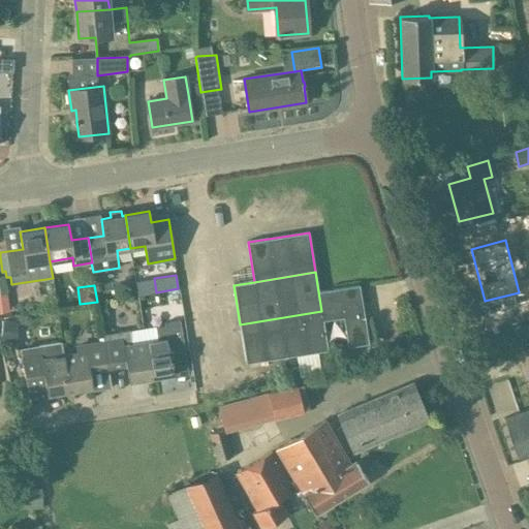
[(318,291),(321,311),(323,320),(344,317),(348,347),(369,343),(360,285),(318,291)]
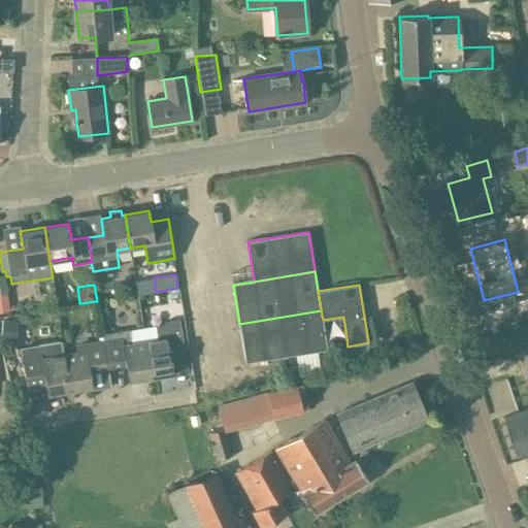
[(123,289),(124,295),(136,293),(135,287),(123,289)]
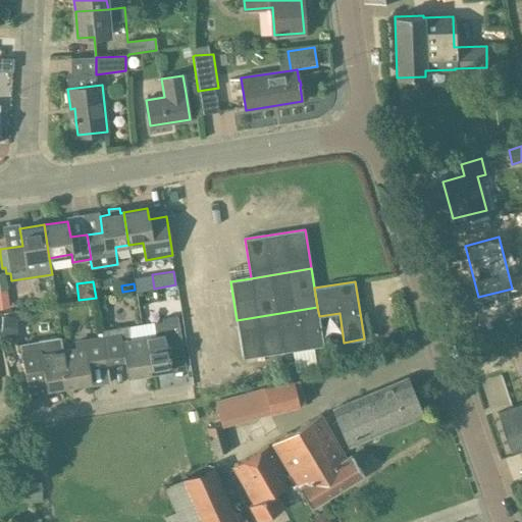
[(324,346),(319,316),(317,307),(237,320),(243,358),(292,351),(313,348),(324,346)]
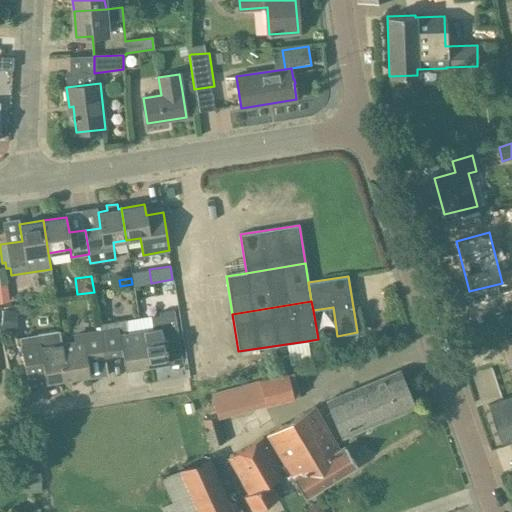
[(146,365),(169,361),(166,346),(180,343),(179,339),(184,338),(180,309),(165,312),(166,315),(157,317),(158,328),(141,331),(146,365)]
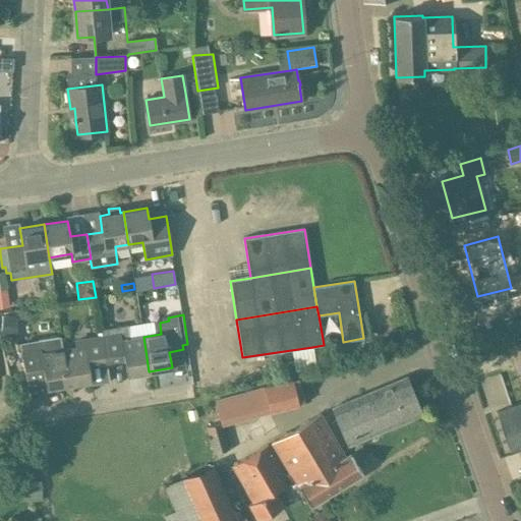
[(149,371),(143,337),(130,339),(128,326),(118,328),(118,327),(101,330),(102,338),(103,343),(104,343),(107,361),(124,358),(126,374),(149,371)]
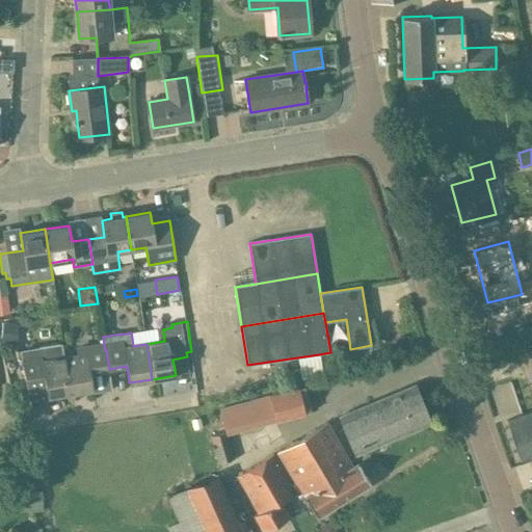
[(71,393),(62,343),(44,346),(44,349),(22,352),(28,395),(47,392),(48,396),(71,393)]
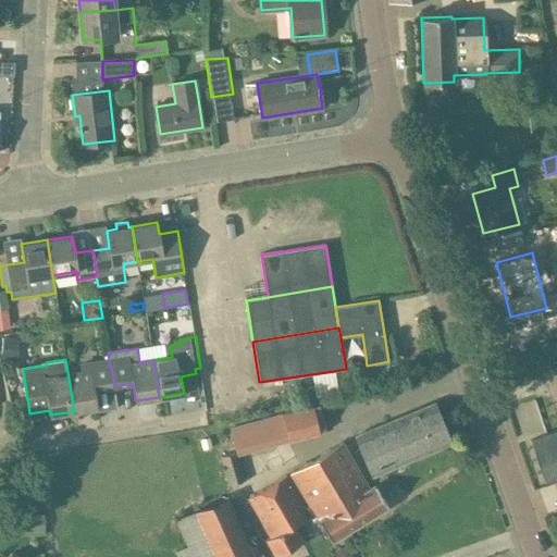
[(65,359),(74,411),(97,407),(95,390),(114,386),(111,367),(110,367),(109,361),(81,366),(82,371),(72,373),(70,359),(65,359)]
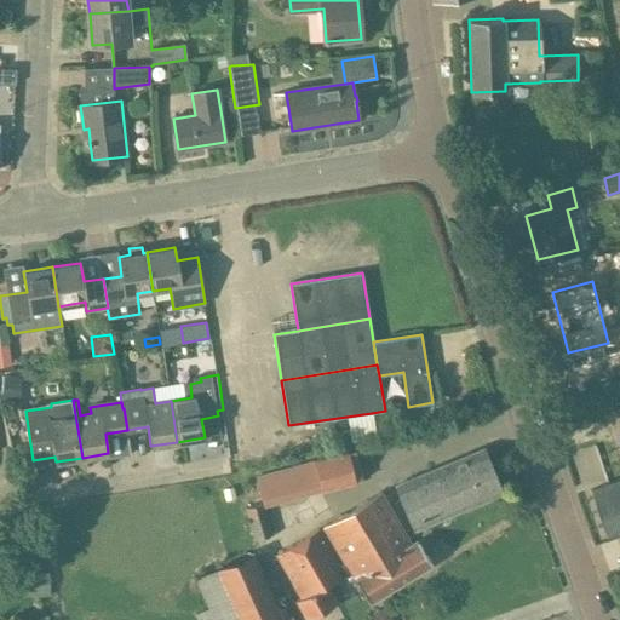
[(375,437),(372,413),(346,417),(351,442),(375,437)]
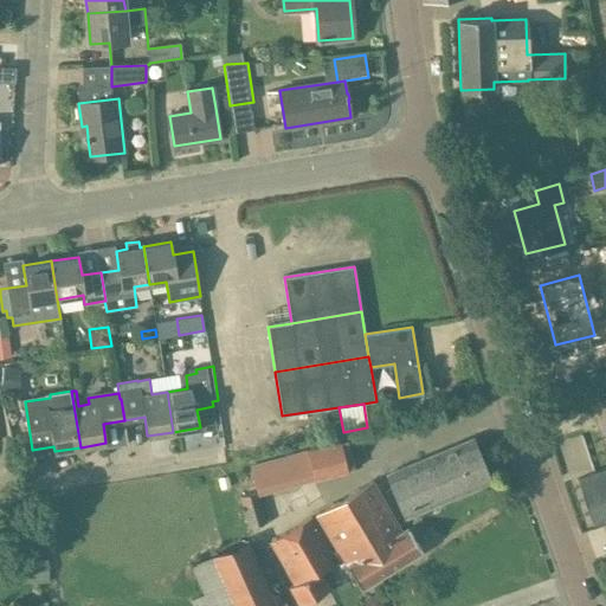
[(387,475),(405,517),(492,481),(475,438),(387,475)]
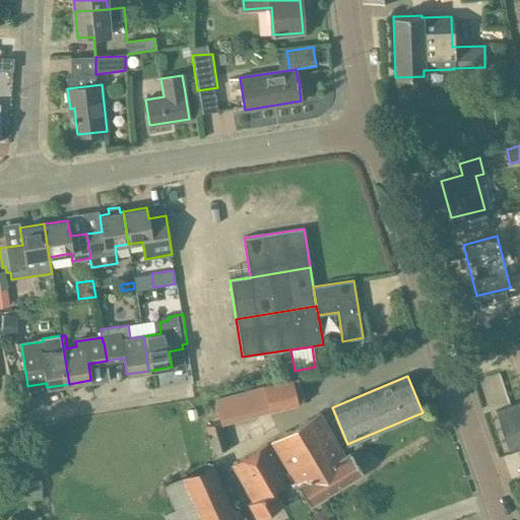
[(299,405),(299,403),(293,379),(293,378),(263,385),(270,412),(299,405)]
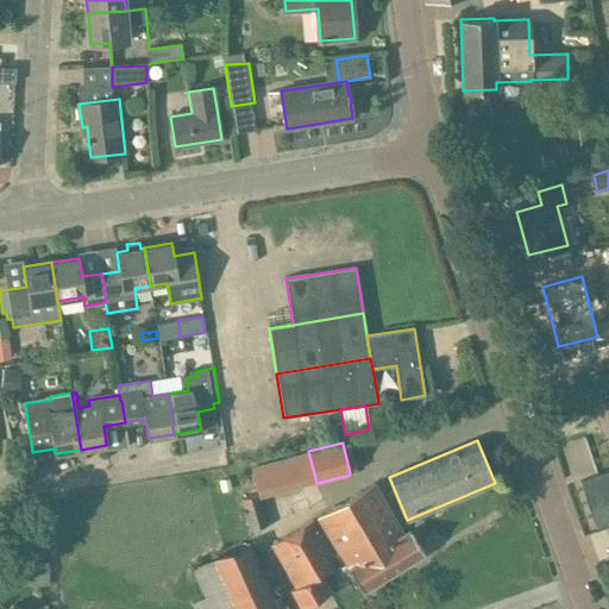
[(350,443),(343,444),(350,472),(356,471),(350,443)]
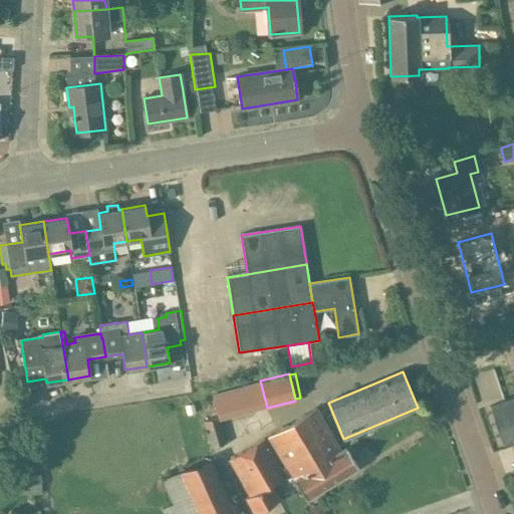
[(513,398),(494,405),(507,441),(513,439),(513,398)]
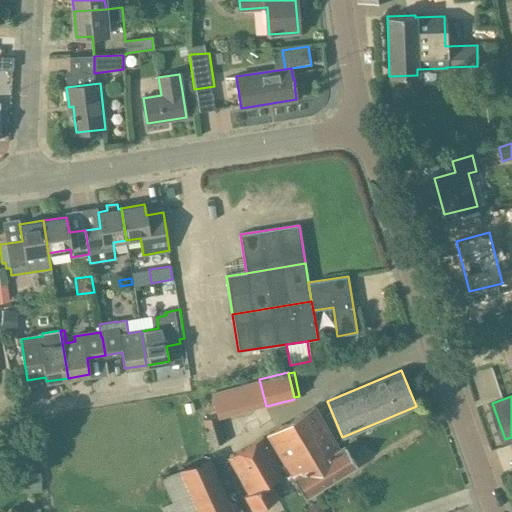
[(194,411),(192,403),(185,404),(187,413),(194,411)]
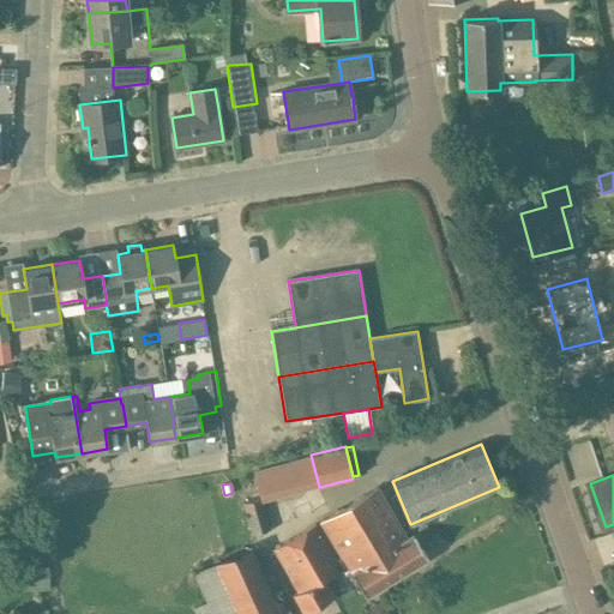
[(405,572),(428,558),(414,535),(409,539),(377,487),(320,521),(338,551),(335,553),(337,557),(363,541),(367,548),(380,541),(387,553),(392,549),(405,572)]
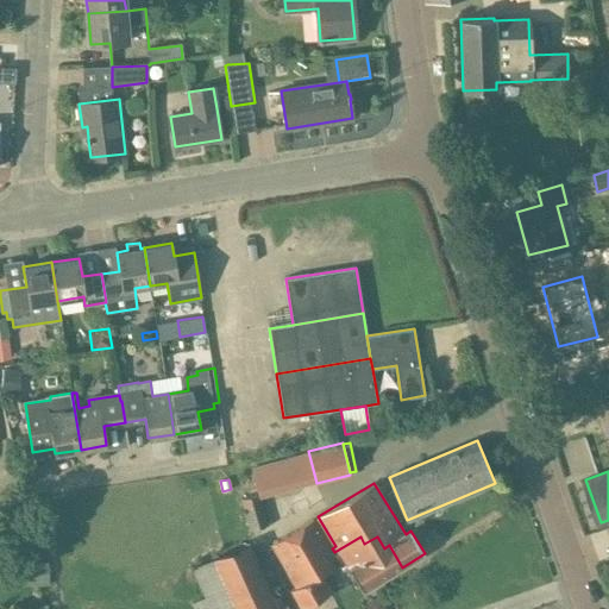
[(261,500),(250,502),(243,504),(250,531),(269,525),(261,500)]
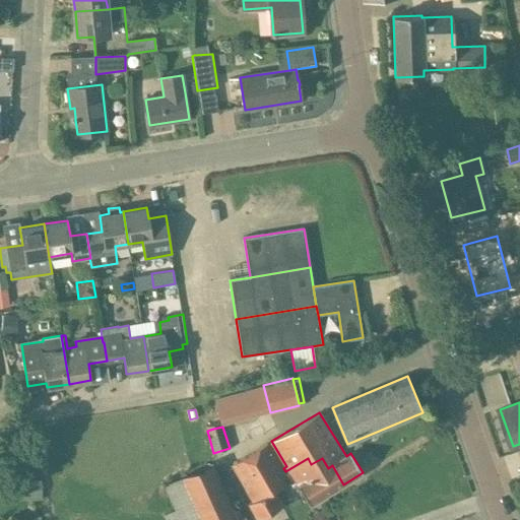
[(343,484),(332,465),(328,468),(322,458),(311,464),(308,458),(285,471),(283,468),(282,468),(268,443),(243,458),(248,468),(250,469),(255,477),(257,476),(259,479),(261,478),(269,494),(275,491),(295,479),(310,505),(343,484)]
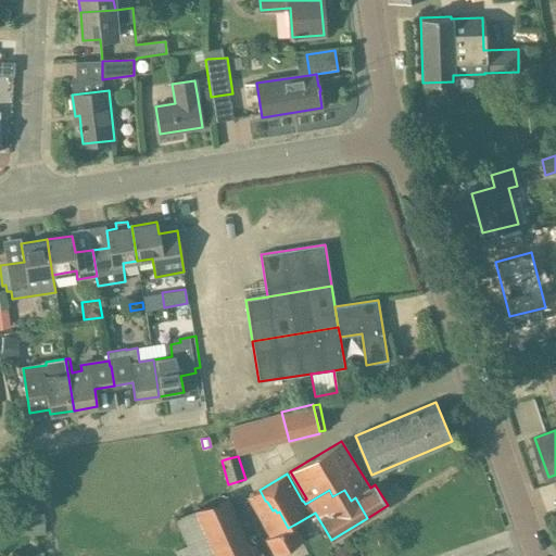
[(294,525),(288,528),(279,512),(277,513),(275,509),(273,510),(267,502),(265,501),(260,490),(247,496),(269,535),(265,538),(275,555),(303,540),(294,525)]
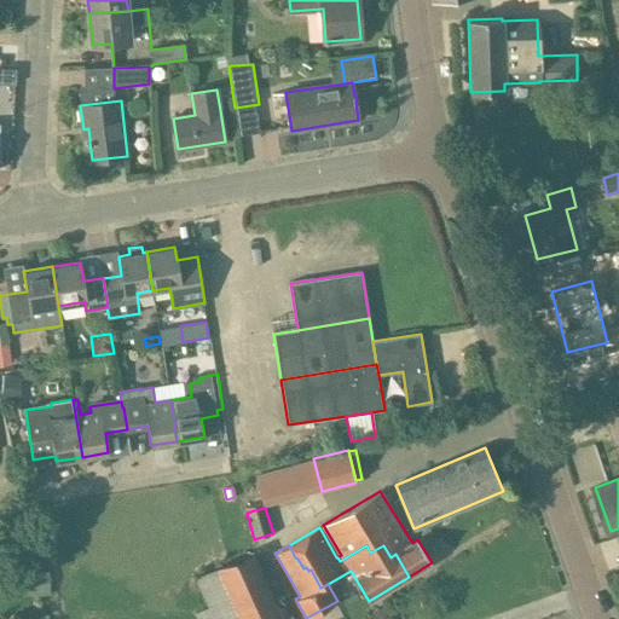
[(253,550),(194,578),(208,607),(194,613),(196,618),(283,618),(284,618),(253,550)]
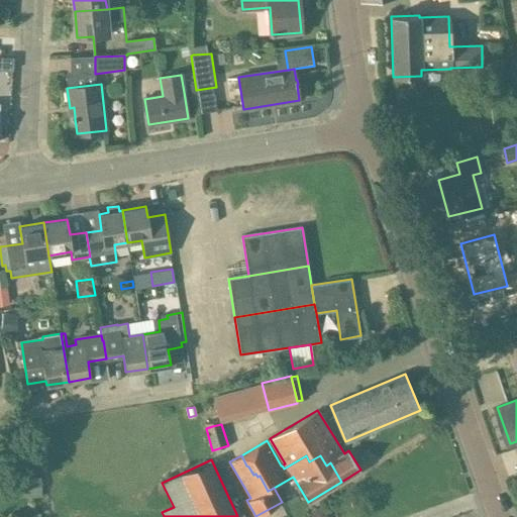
[(23,471),(25,495),(44,494),(43,470),(23,471)]
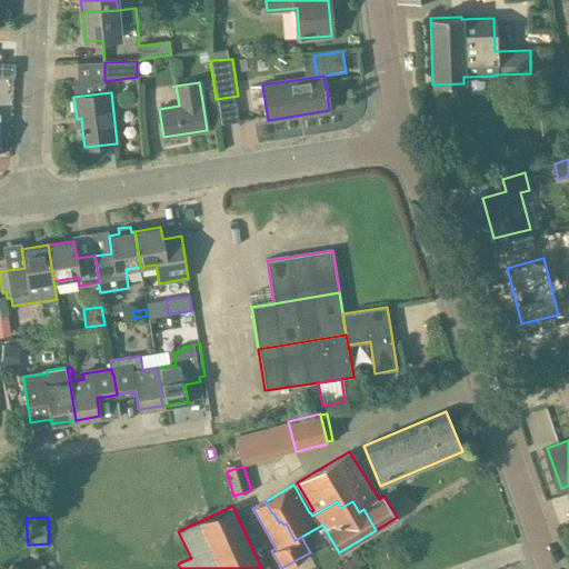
[(341,568),(359,568),(355,558),(347,558),(341,565),(341,568)]
